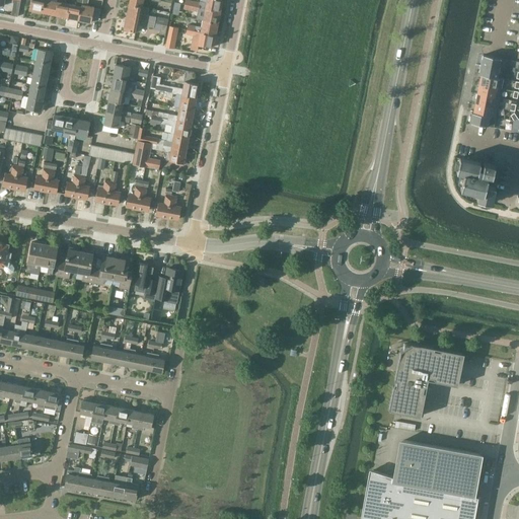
[(41,11),(42,12),(44,0),(30,0),(29,9),(33,10),(34,12),(40,13),(41,11)]
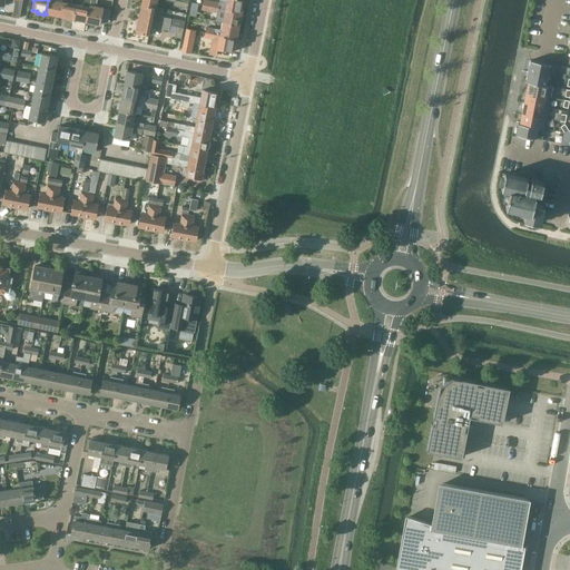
[(48,0),(46,13),(59,16),(62,0),(57,0),(56,0),(48,0)]
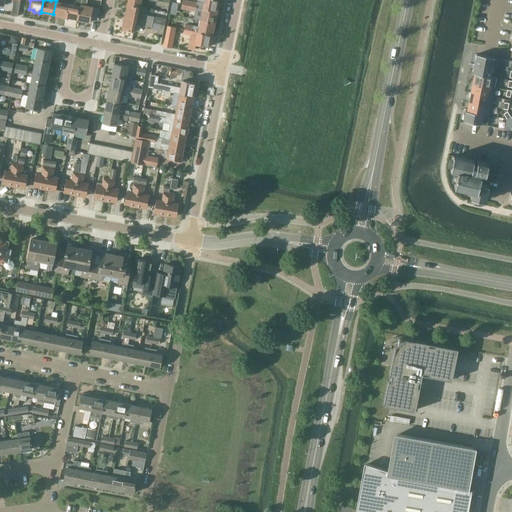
[(56,0),(53,14),(66,17),(69,4),(62,2),(61,0),(56,0)]
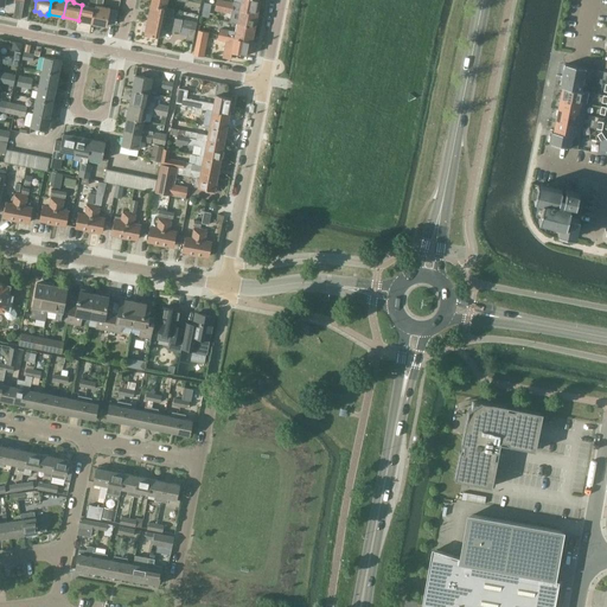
[(78,20),(93,23),(96,0),(89,0),(89,6),(82,5),(78,20)]
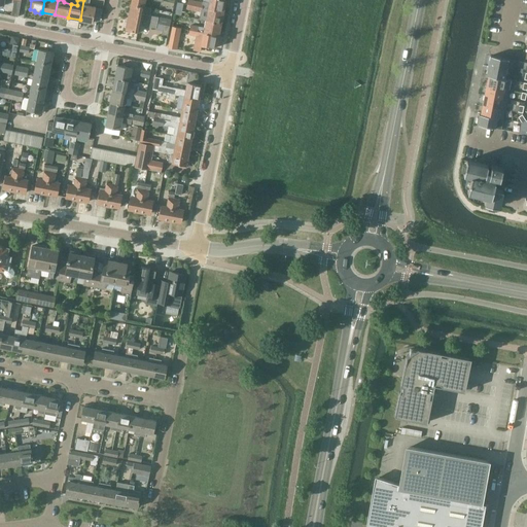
[(83,0),(80,20),(84,21),(85,23),(91,24),(92,22),(93,23),(96,7),(89,5),(90,0),(83,0)]
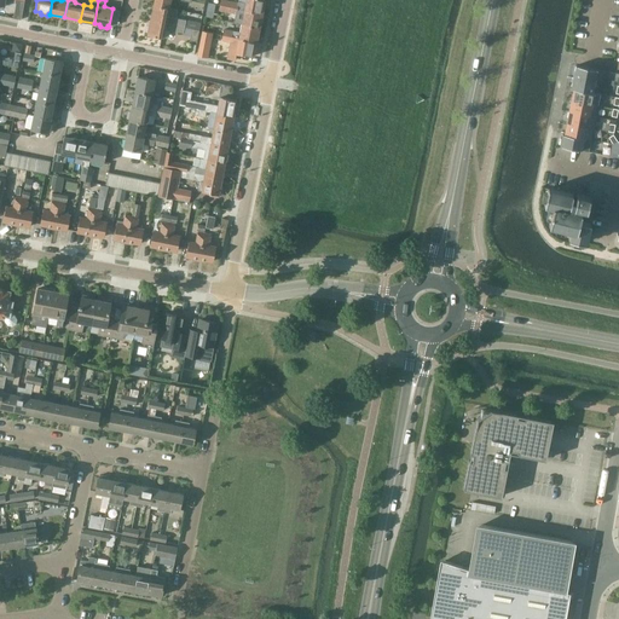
[(223,0),(221,0),(221,5),(262,13),(265,0),(246,0),(246,4),(241,3),(239,4),(223,0)]
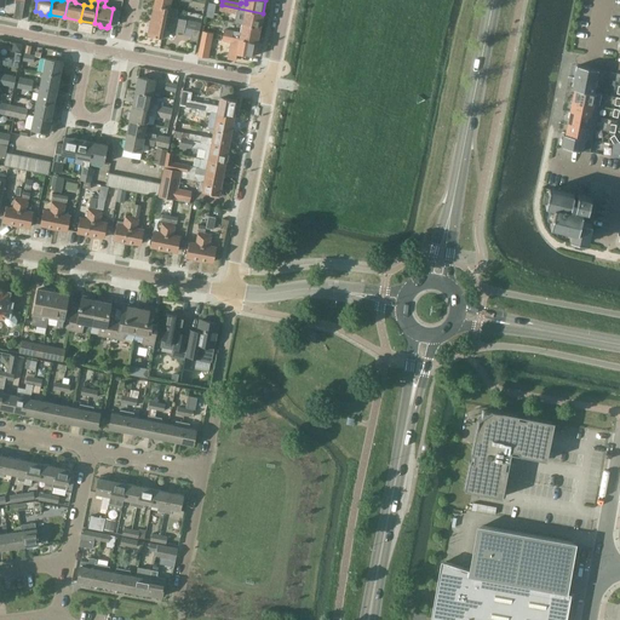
[(154,4),(151,19),(185,27),(193,28),(200,30),(201,23),(176,18),(177,10),(170,7),(154,4)]
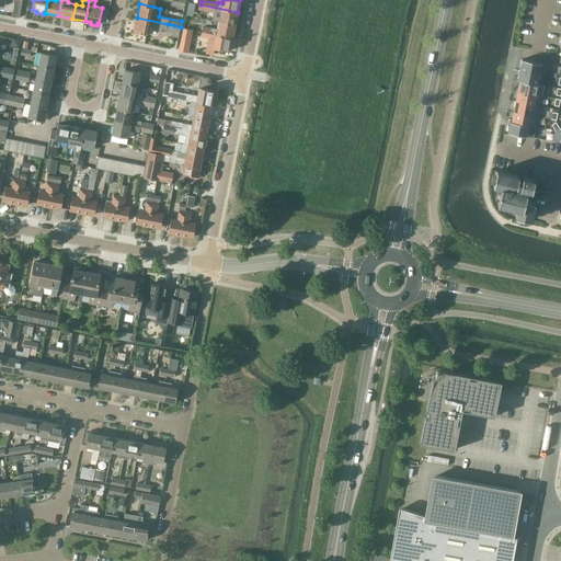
[(220,14),(219,21),(236,25),(238,12),(201,4),(199,9),(216,12),(215,13),(220,14)]
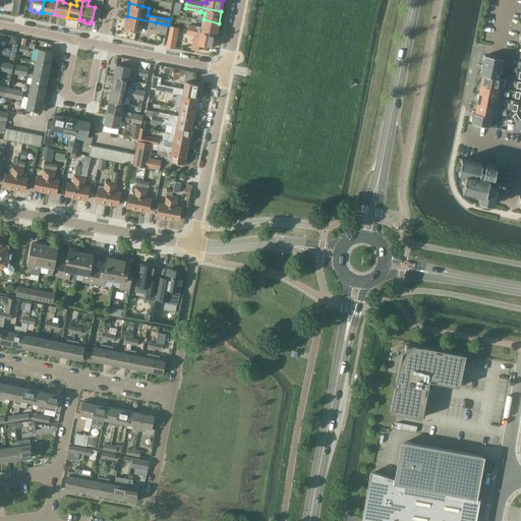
[(156,22),(127,16),(124,29),(137,32),(138,24),(155,27),(156,22)]
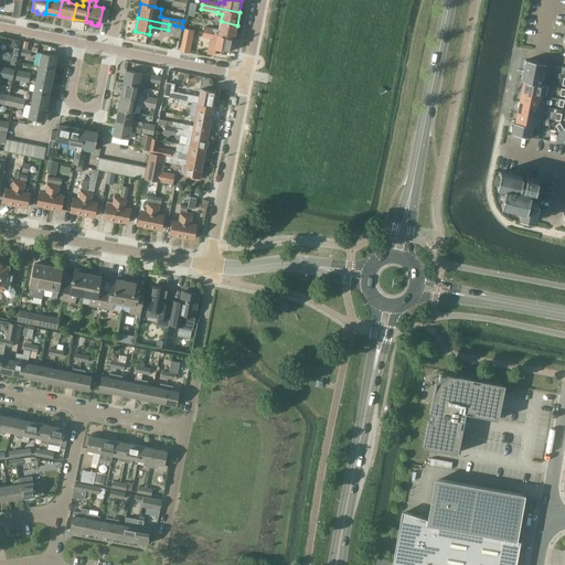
[(221,21),(219,34),(235,38),(237,25),(221,21)]
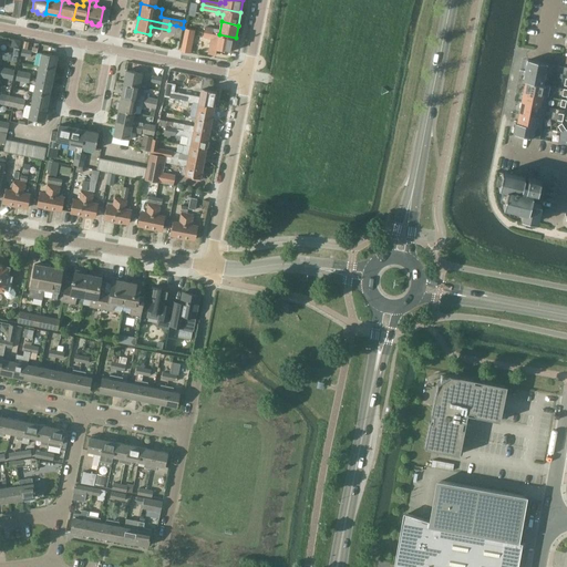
[(176,26),(174,39),(181,40),(183,28),(176,26)]
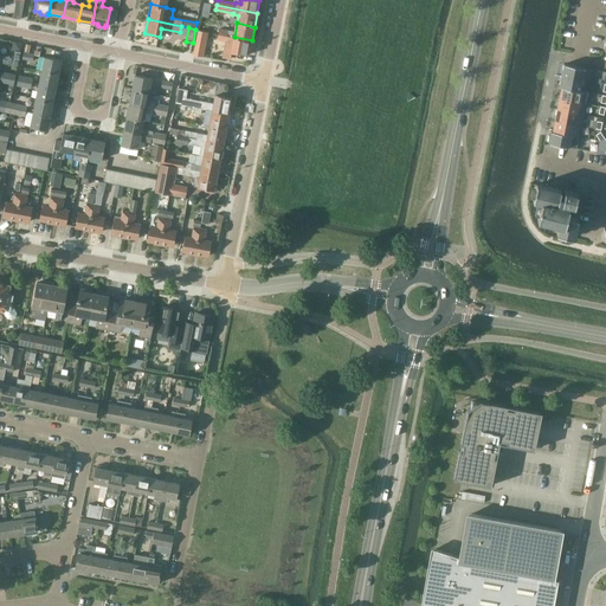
[(195,44),(202,45),(206,31),(199,30),(195,44)]
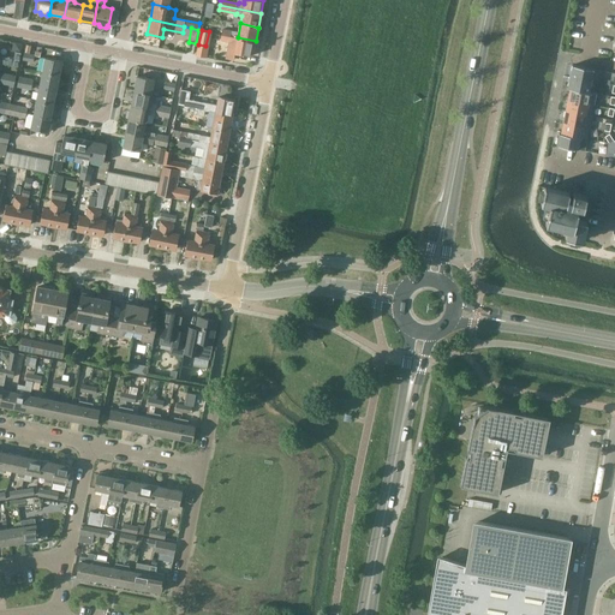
[(256,41),(238,37),(231,36),(222,35),(221,40),(230,42),(226,58),(234,59),(236,52),(252,55),(256,41)]
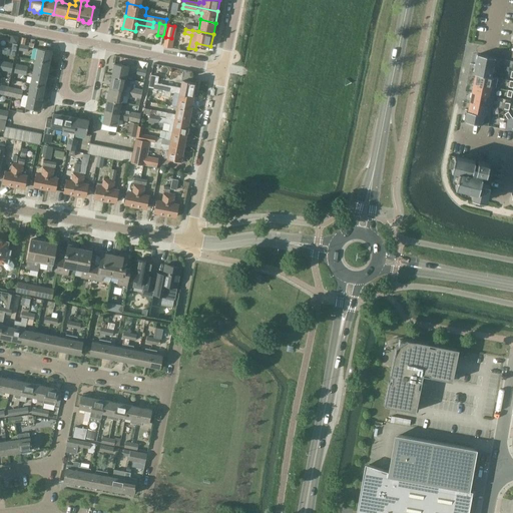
[(18,43),(19,36),(12,35),(10,42),(13,42),(18,43)]
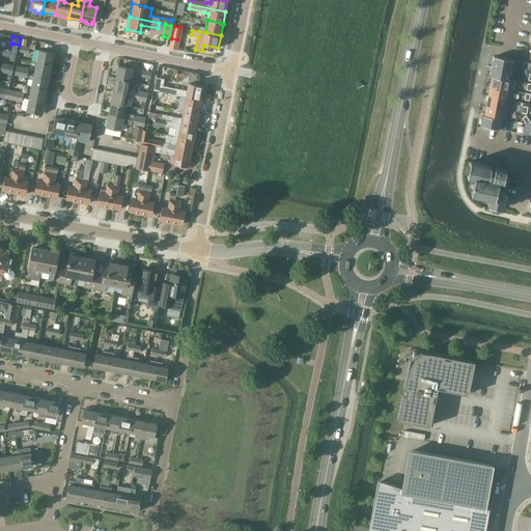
[(0,53),(16,57),(19,45),(14,44),(11,49),(0,47),(0,53)]
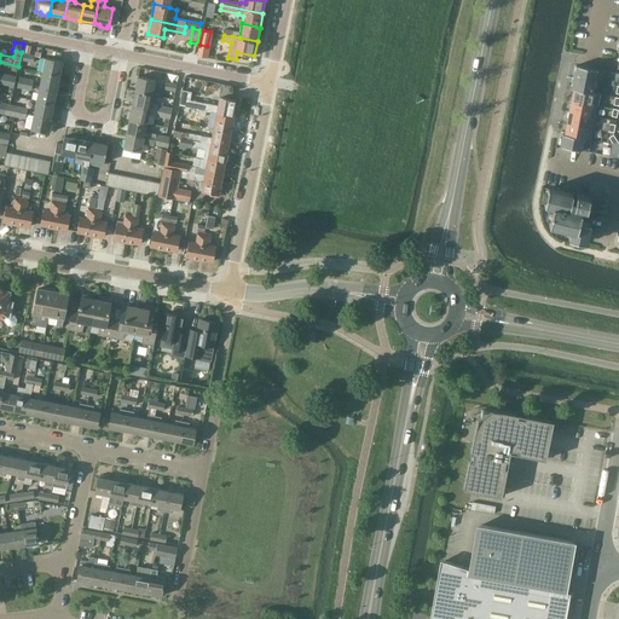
[(42,73),(61,76),(63,61),(46,57),(42,73)]
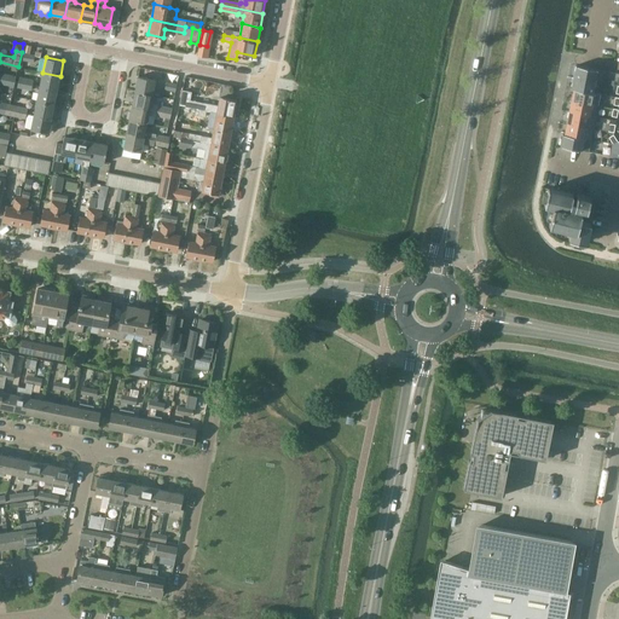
[(577,65),(574,77),(595,81),(602,84),(605,71),(577,65)]
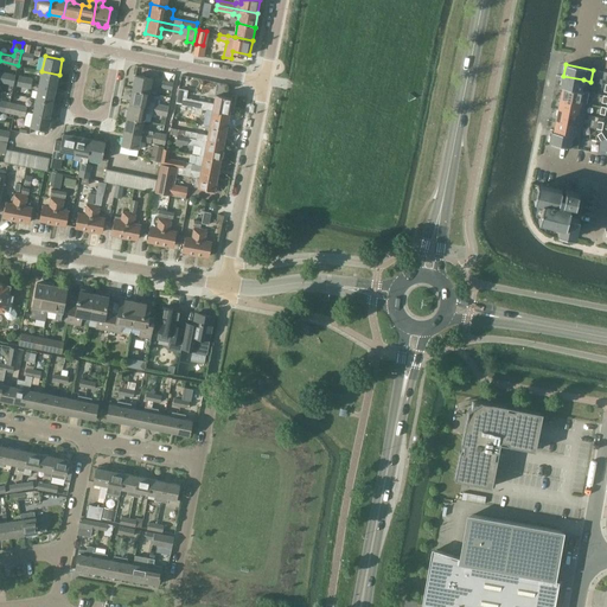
[(42,71),(39,84),(56,88),(59,75),(42,71)]
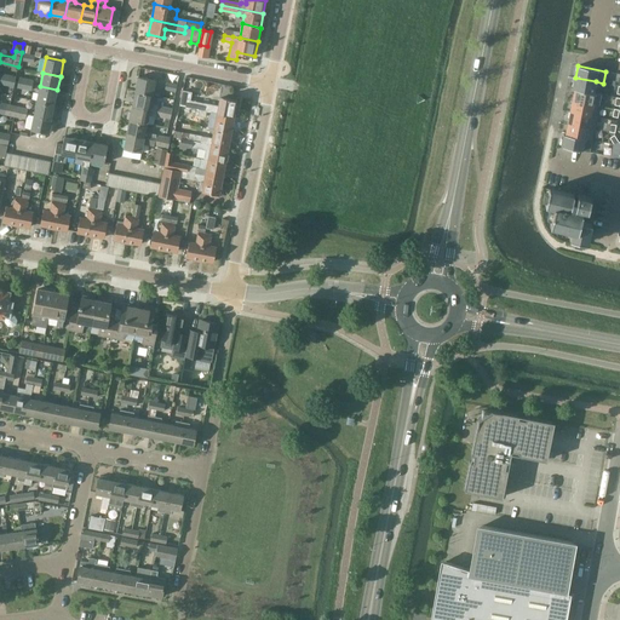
[(138,76),(136,91),(153,95),(156,80),(138,76)]
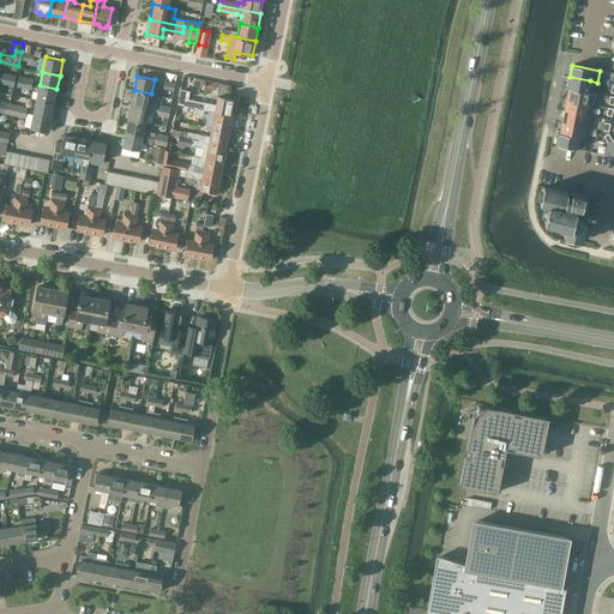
[(588,92),(588,91),(590,80),(570,77),(567,88),(588,92)]
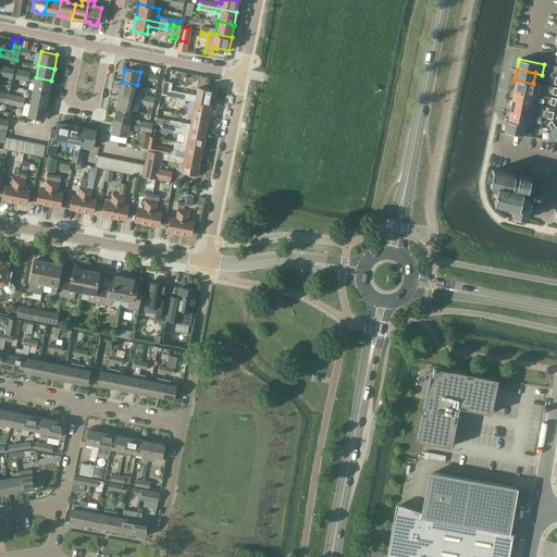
[(147,87),(150,87),(157,89),(160,75),(150,74),(147,87)]
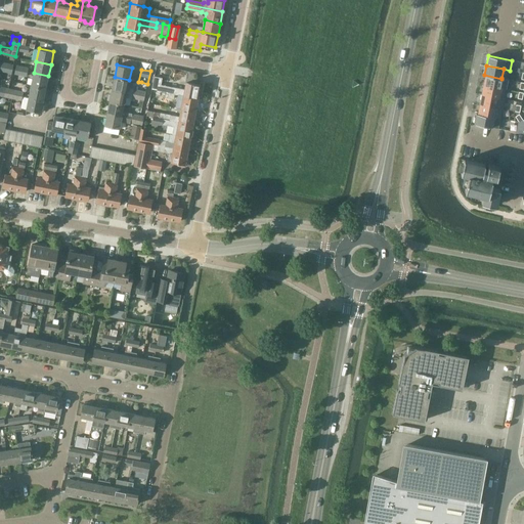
[(34,73),(31,85),(46,88),(48,76),(34,73)]
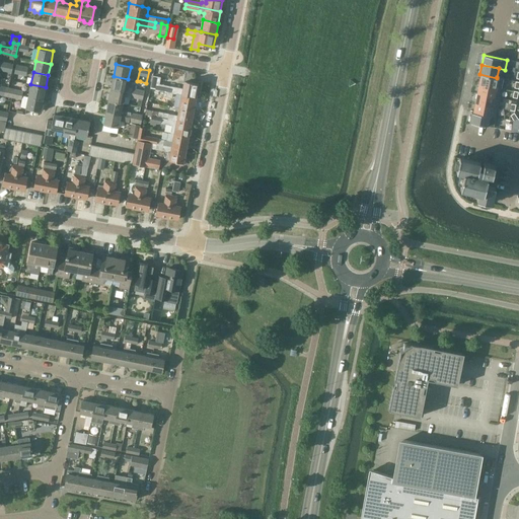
[(480,75),(478,84),(502,88),(503,79),(497,77),(497,78),(479,74),(479,75),(480,75)]
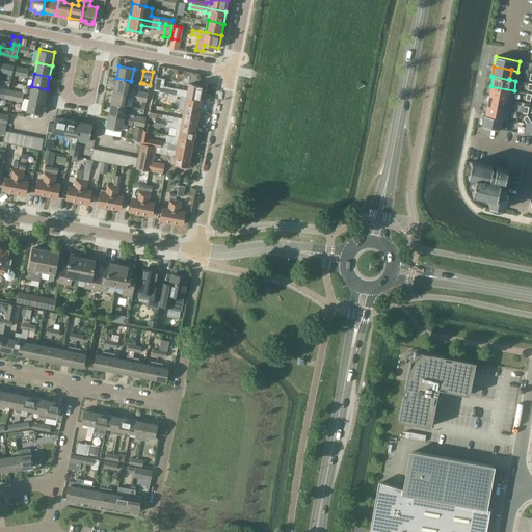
[(116,78),(114,90),(148,97),(149,92),(130,88),(131,81),(116,78)]
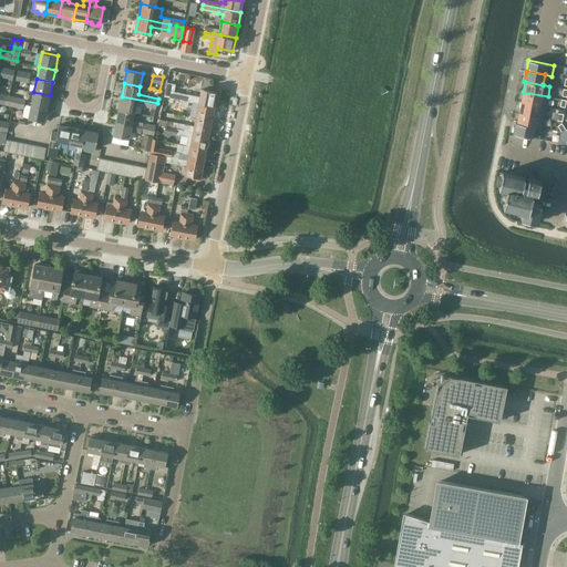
[(165,96),(215,105),(217,91),(202,89),(200,98),(174,92),(175,84),(167,83),(165,96)]
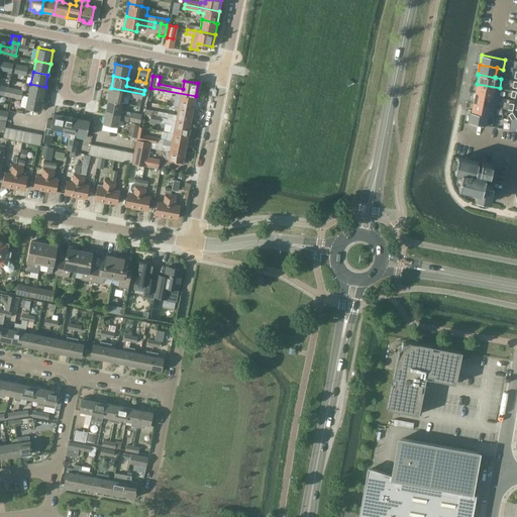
[(30,84),(28,96),(43,99),(45,87),(30,84)]
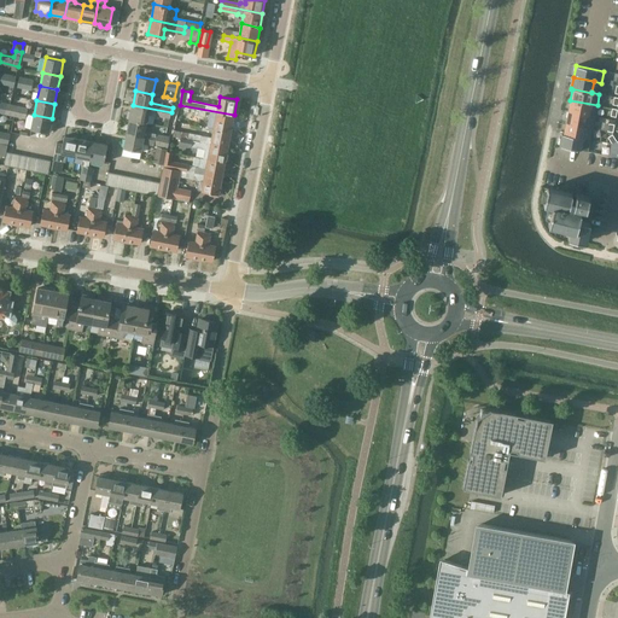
[(595,117),(595,116),(598,105),(570,100),(569,112),(595,117)]
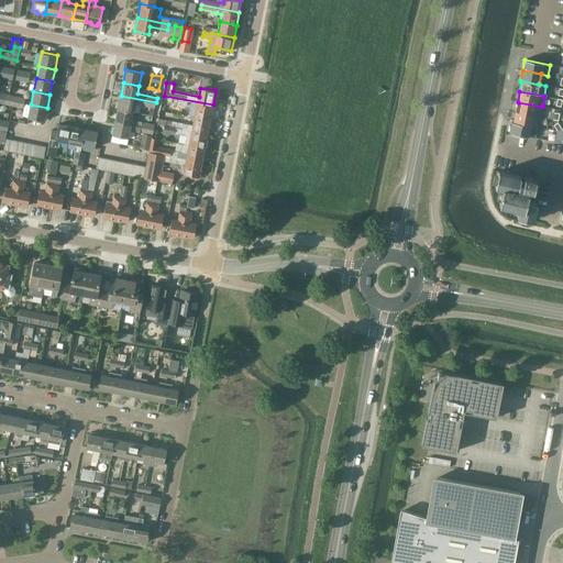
[(12,96),(10,107),(17,108),(19,97),(12,96)]
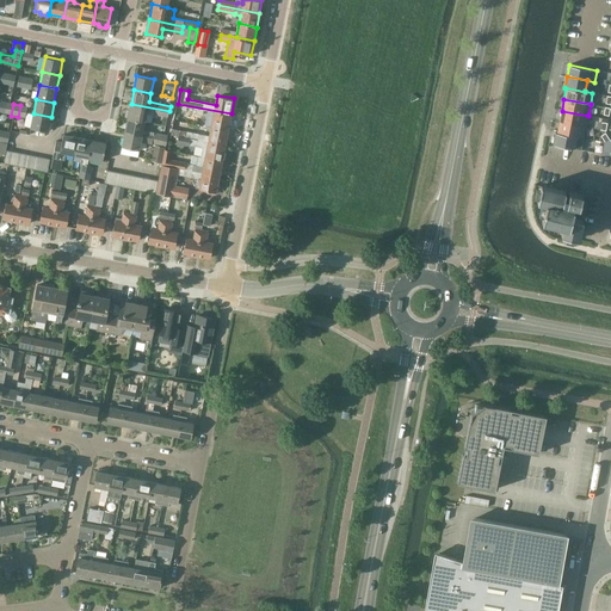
[(131,104),(128,117),(146,121),(147,112),(168,116),(170,111),(131,104)]
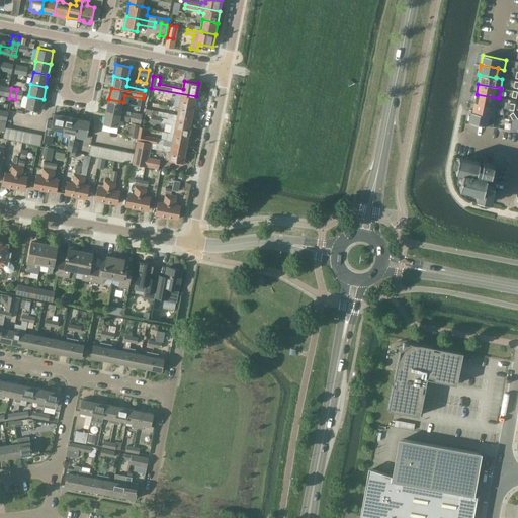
[(179,107),(193,109),(196,96),(151,88),(150,93),(181,99),(179,107)]
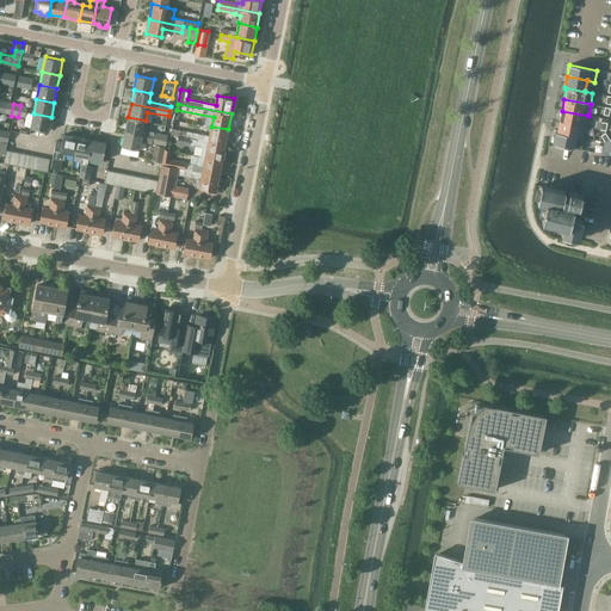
[(20,105),(18,117),(25,118),(26,112),(28,107),(20,105)]
